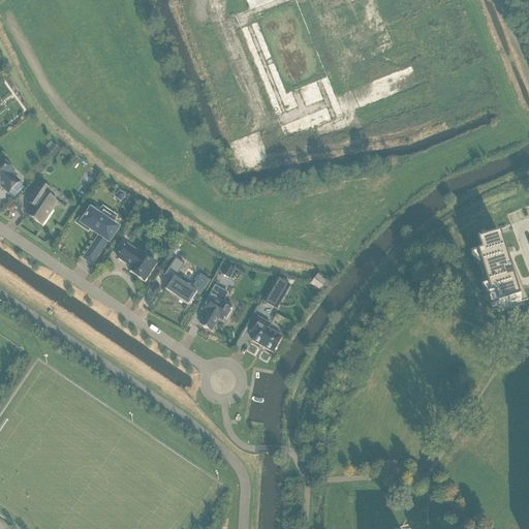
[(239,10),(281,136),(341,116),(301,0),(226,0),(230,13),(239,10)]
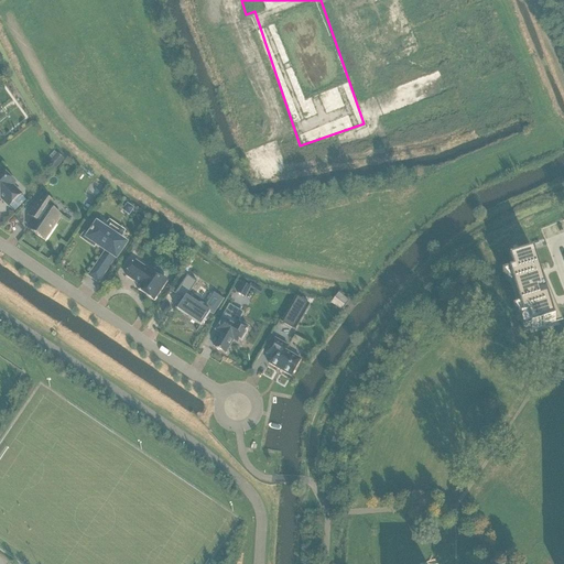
[(55,170),(65,161),(58,154),(49,163),(55,170)]
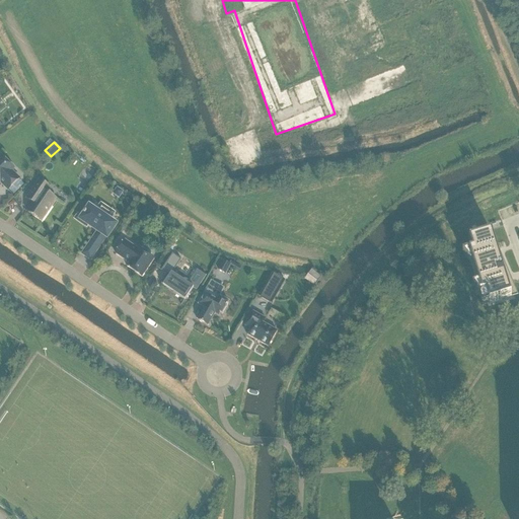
[(8,191),(19,179),(11,171),(14,169),(2,157),(0,159),(0,182),(1,182),(4,184),(3,186),(8,191)]
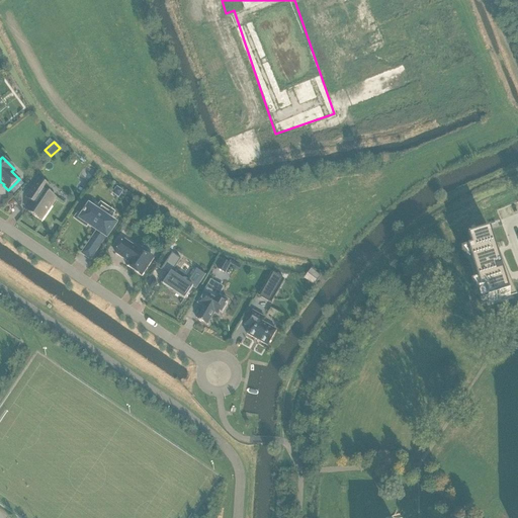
[(88,183),(93,176),(85,171),(80,177),(88,183)]
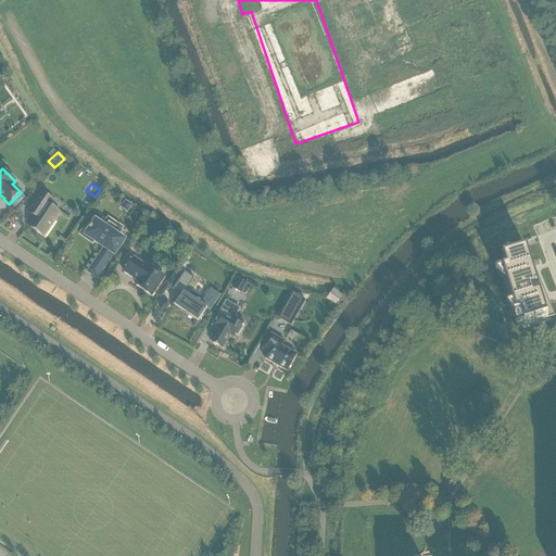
[(45,238),(61,214),(51,207),(54,202),(42,193),(28,214),(36,218),(29,227),(45,238)]
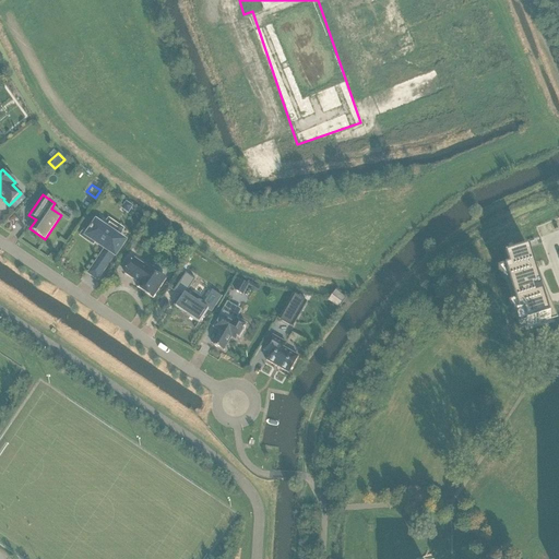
[(128,213),(132,207),(127,203),(122,209),(128,213)]
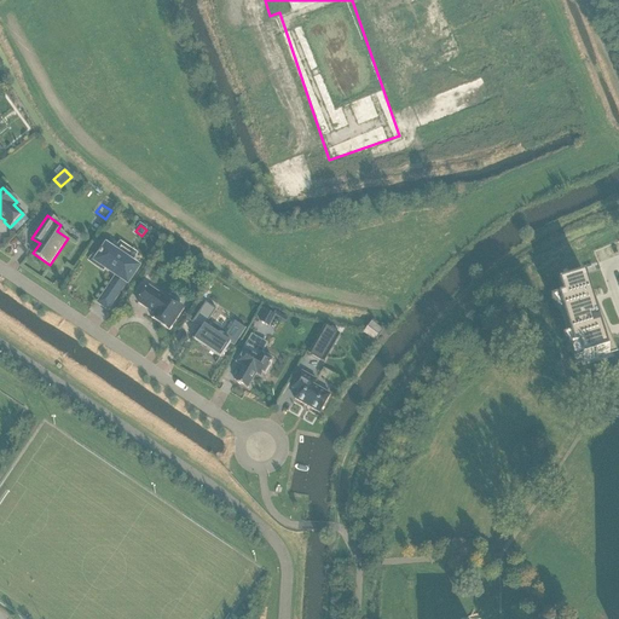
[(100,256),(96,262),(116,277),(103,296),(113,304),(126,283),(128,284),(139,268),(131,262),(136,254),(121,244),(115,253),(106,247),(102,253),(99,255),(100,256)]
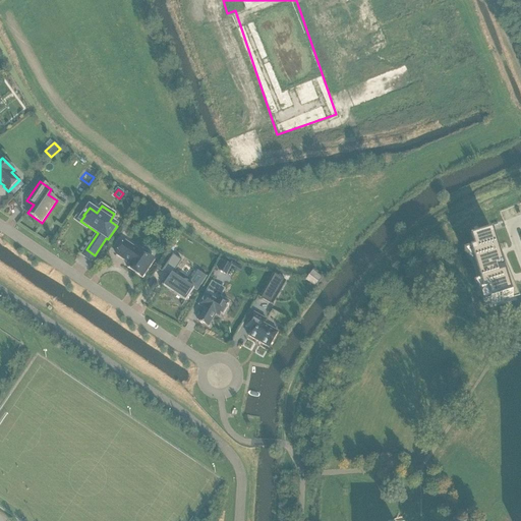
[(149,225),(152,213),(141,211),(138,223),(149,225)]
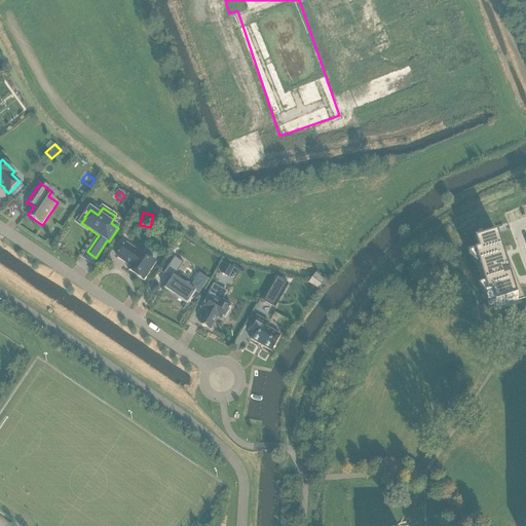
[(506,263),(498,237),(477,245),(480,255),(476,256),(489,298),(487,298),(487,300),(493,298),(496,308),(518,302),(512,280),(515,279),(516,279),(517,279),(510,261),(506,263)]
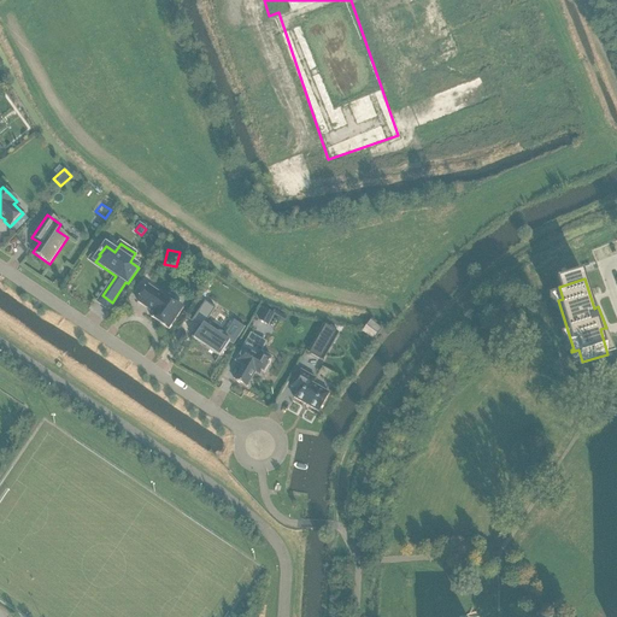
[(164,297),(148,286),(137,303),(153,313),(151,317),(169,329),(183,309),(165,295),(164,297)]
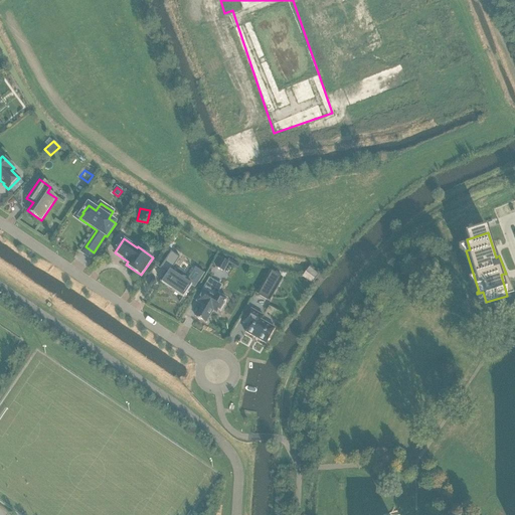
[(192,286),(171,272),(180,258),(171,251),(160,268),(169,274),(162,283),(160,282),(160,283),(183,298),(179,303),(180,303),(192,286)]
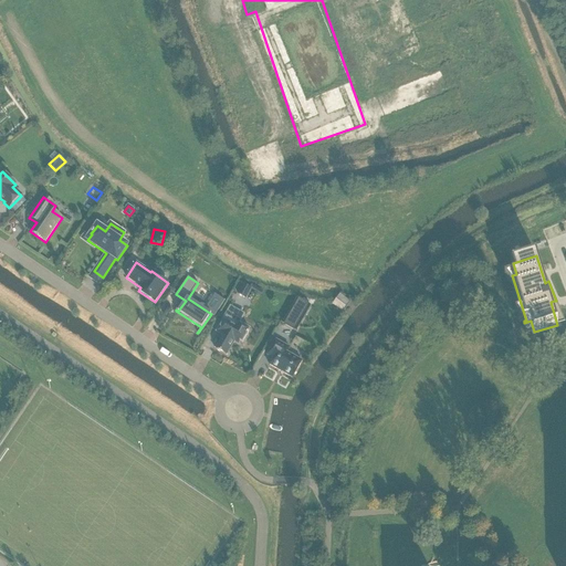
[(245,299),(251,290),(243,285),(238,294),(245,299)]
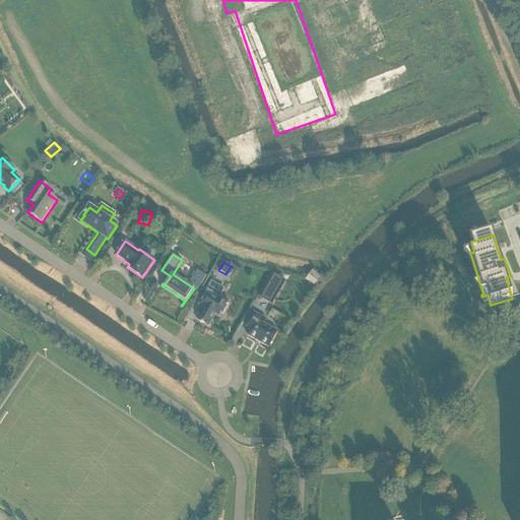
[(312,270),(306,280),(315,286),(321,277),(312,270)]
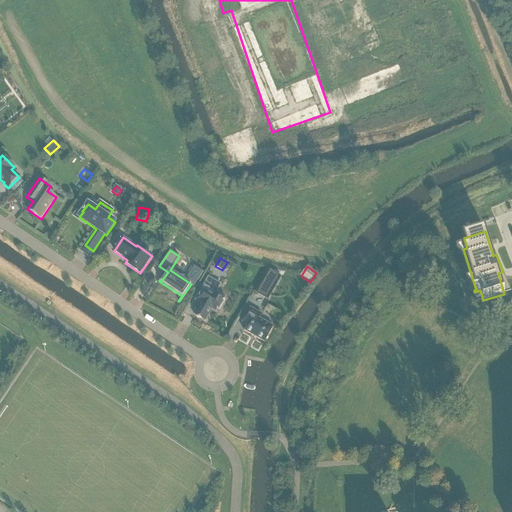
[(200,307),(195,316),(205,322),(213,307),(219,310),(223,303),(224,303),(225,302),(224,301),(226,298),(224,297),(223,295),(220,294),(218,294),(216,293),(218,290),(206,283),(196,300),(203,304),(202,306),(201,306),(201,307),(200,307)]
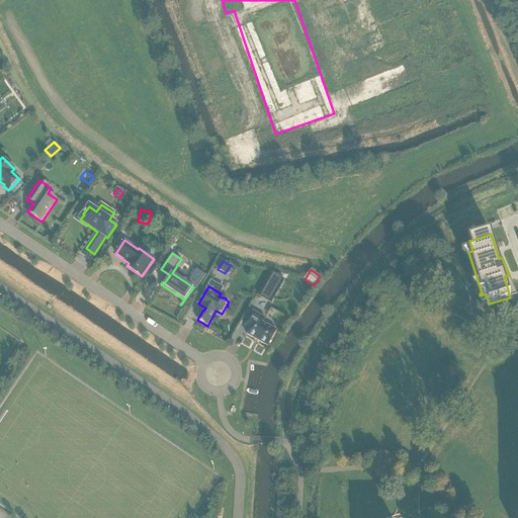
[(267,346),(276,331),(262,323),(265,319),(252,312),(244,326),(250,329),(247,334),(255,339),(259,342),(267,346)]
